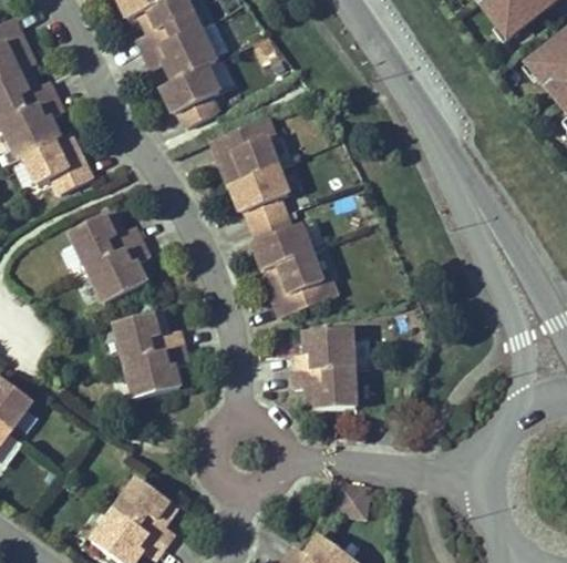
[(121,4),(129,20),(142,14),(174,0),(125,0),(126,2),(121,4)]
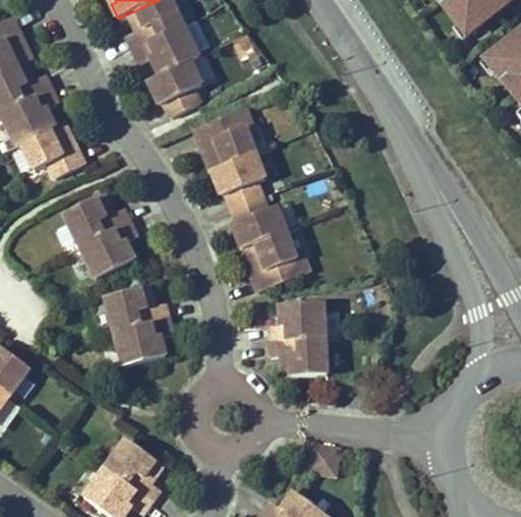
[(129,37),(135,51),(185,27),(173,0),(160,0),(130,13),(137,26),(146,23),(148,29),(139,32),(129,37)]
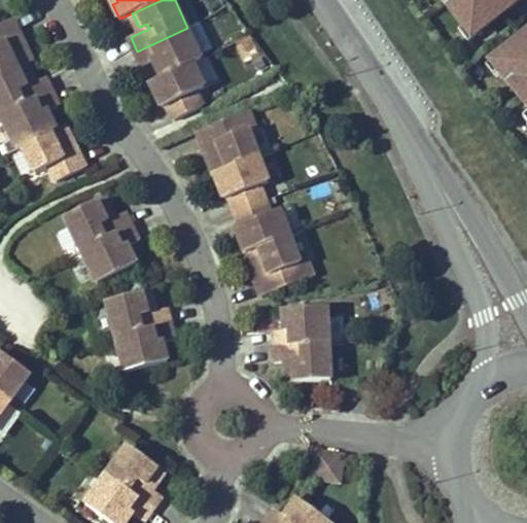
[(497,0),(472,19),(513,70),(526,88),(526,0),(497,0)]
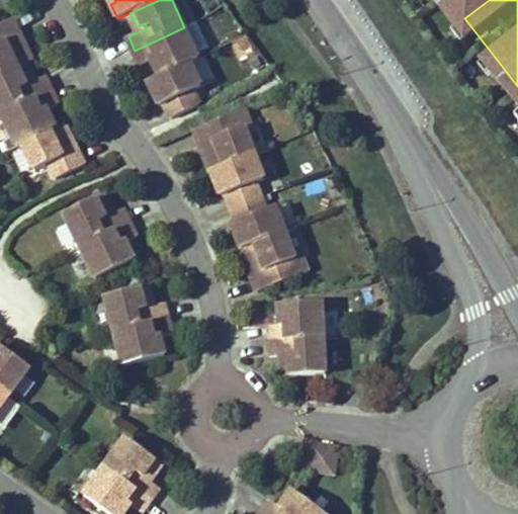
[(12,17),(0,22),(0,73),(27,61),(32,58),(25,45),(20,47),(15,35),(20,33),(12,17)]
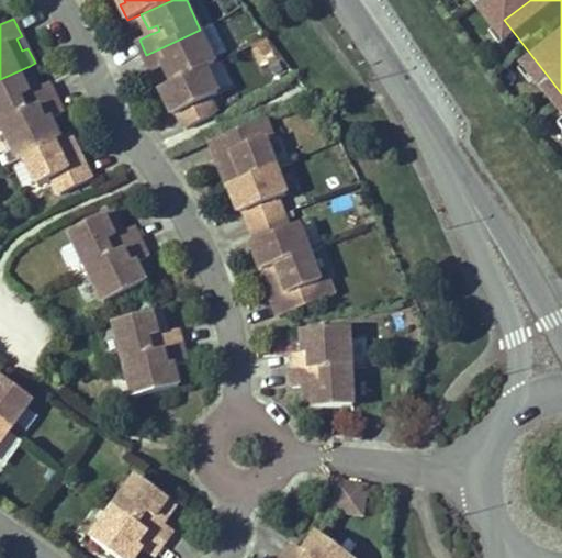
[(173,66),(167,69),(175,85),(210,68),(216,65),(200,30),(146,55),(153,69),(165,64),(171,62),(173,66)]
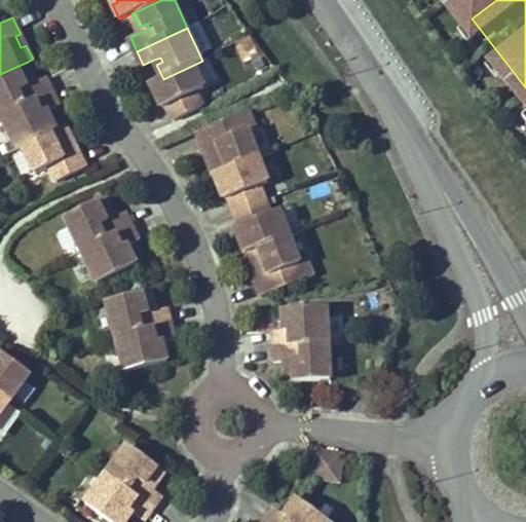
[(21,34),(15,36),(21,47),(26,45),(21,34)]
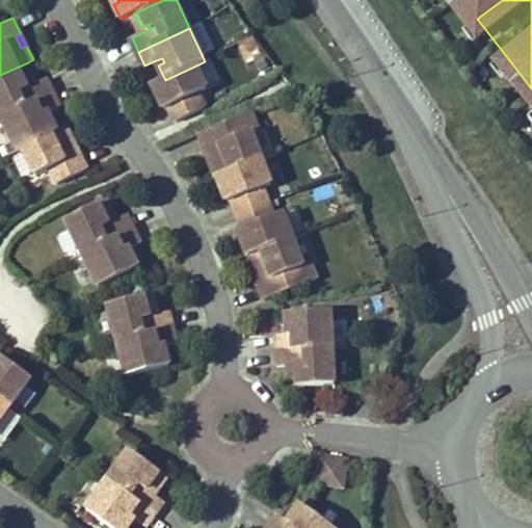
[(33,77),(28,62),(0,75),(0,109),(2,114),(53,90),(47,77),(36,82),(28,85),(26,81),(33,77)]
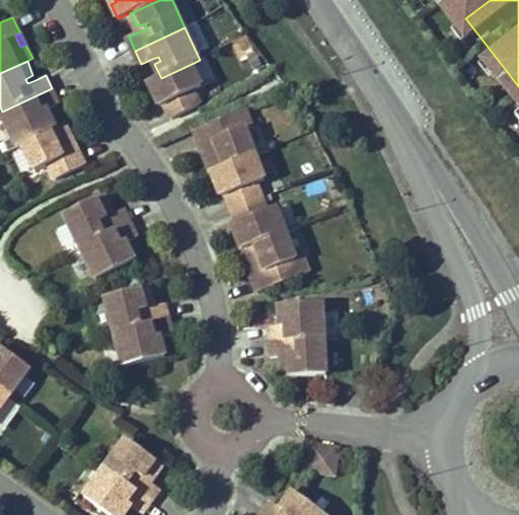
[(161,78),(152,82),(158,96),(162,93),(167,105),(173,118),(202,104),(196,90),(204,86),(194,63),(161,78)]
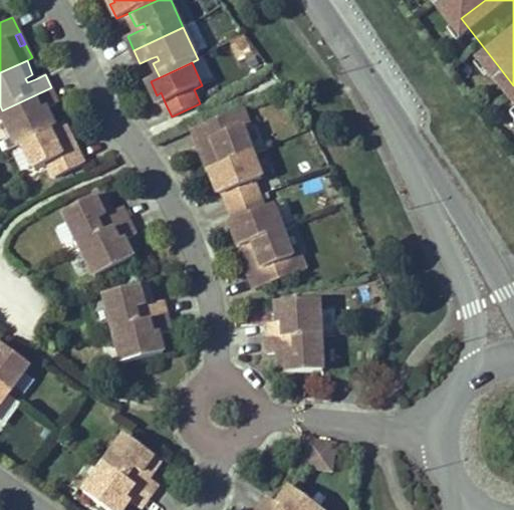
[(491,75),(513,104),(513,85),(500,68),(491,75)]
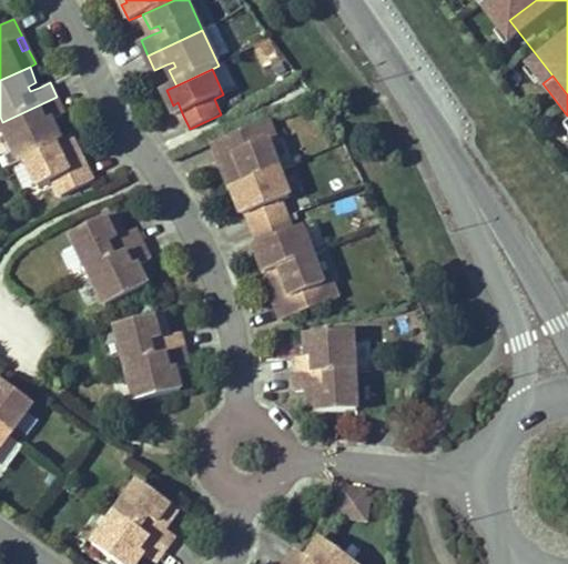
[(36,82),(28,87),(30,91),(39,88),(36,82)]
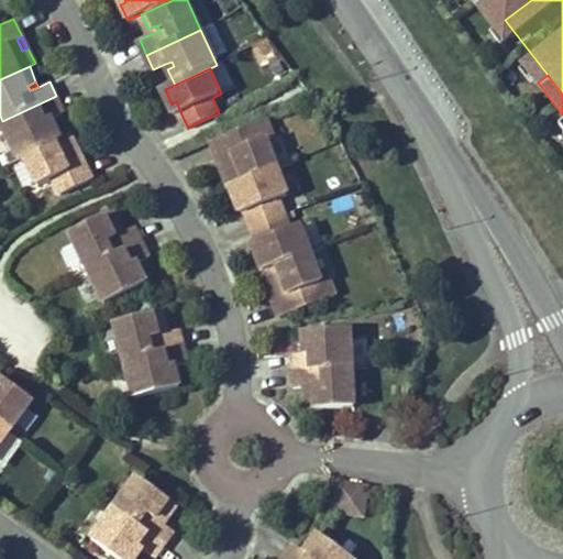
[(64,111),(56,96),(2,121),(19,156),(25,154),(62,138),(54,121),(47,124),(45,119),(52,117),(64,111)]
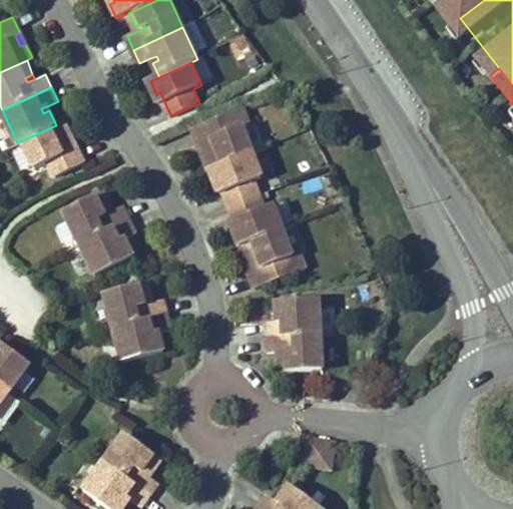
[(160,92),(156,95),(161,105),(165,104),(160,92)]
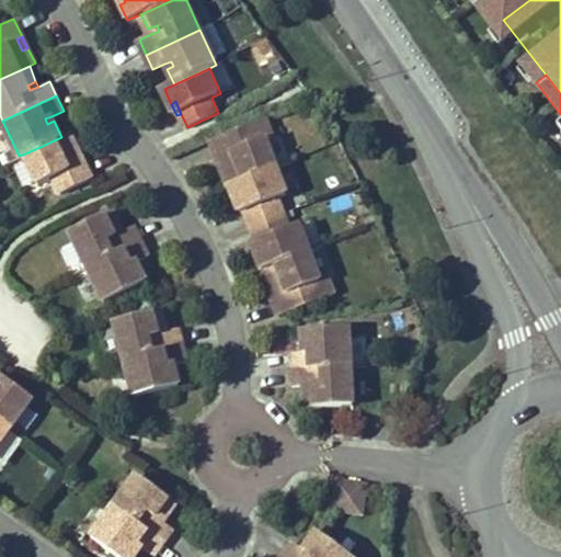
[(268,120),(215,140),(220,158),(226,156),(230,168),(226,171),(231,185),(242,181),(277,168),(267,139),(275,137),(268,120)]
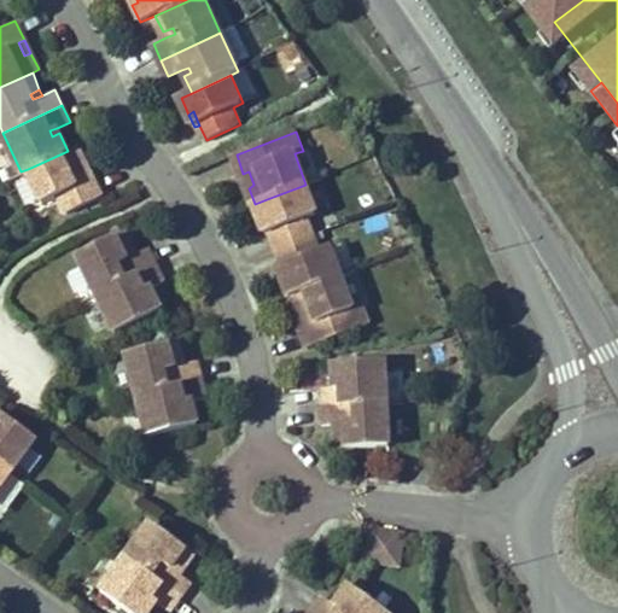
[(68,151),(28,169),(42,200),(58,193),(66,210),(100,193),(93,176),(87,179),(81,165),(86,162),(77,145),(68,151)]
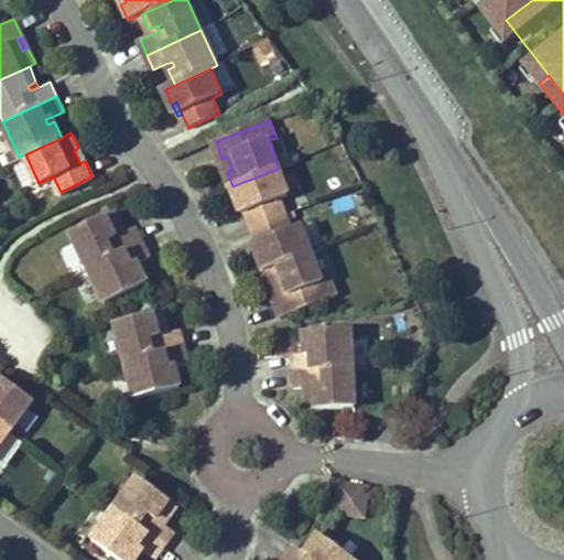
[(78,148),(74,151),(79,163),(85,161),(78,148)]
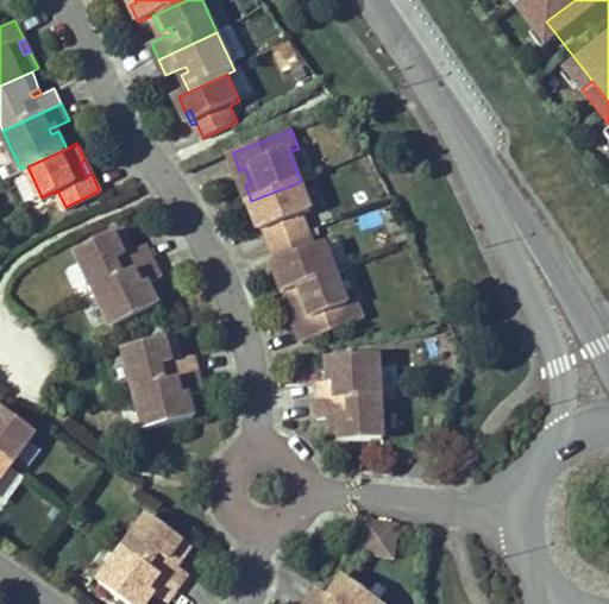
[(245,169),(239,171),(245,186),(250,182),(245,169)]
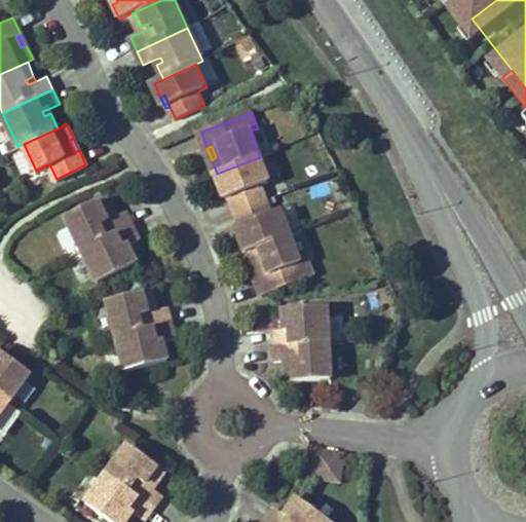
[(227,170),(217,174),(222,188),(227,186),(231,198),(236,212),(266,200),(261,185),(270,182),(260,157),(227,170)]
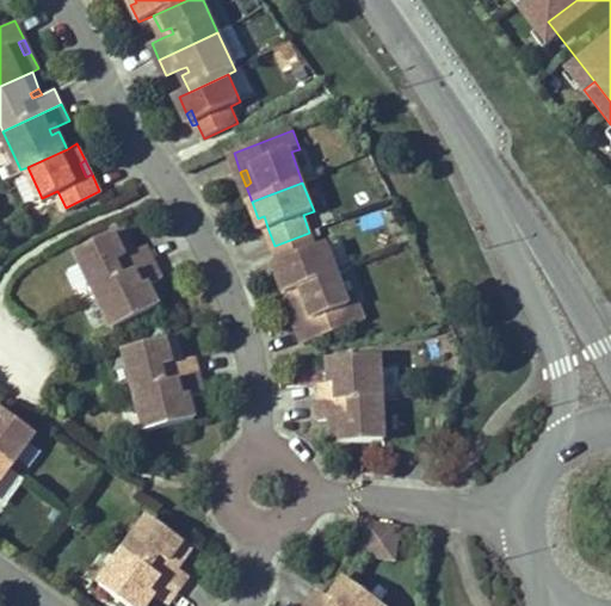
[(264,216),(258,218),(264,232),(269,230),(264,216)]
